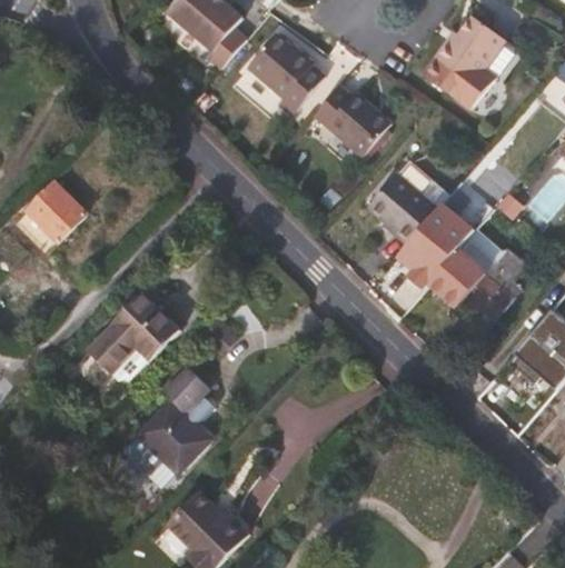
[(233,31),(241,20),(222,3),(218,0),(184,0),(169,18),(211,52),(205,60),(219,72),(246,42),(233,31)]
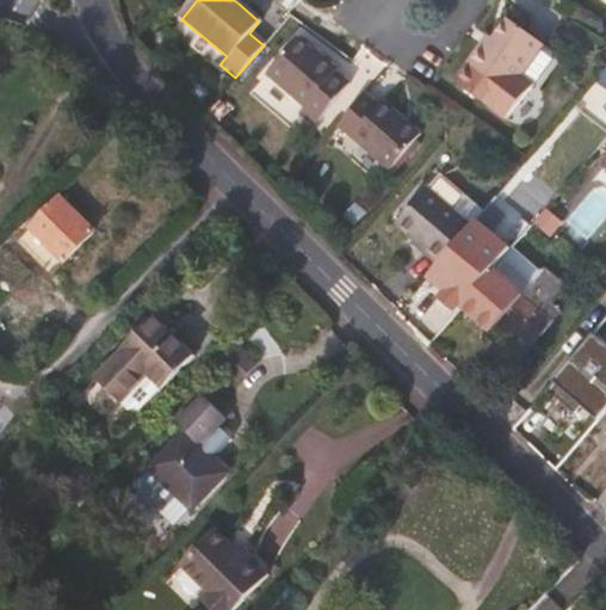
[(508,94),(544,45),(506,18),(492,39),(484,49),(478,45),(467,63),(508,94)]
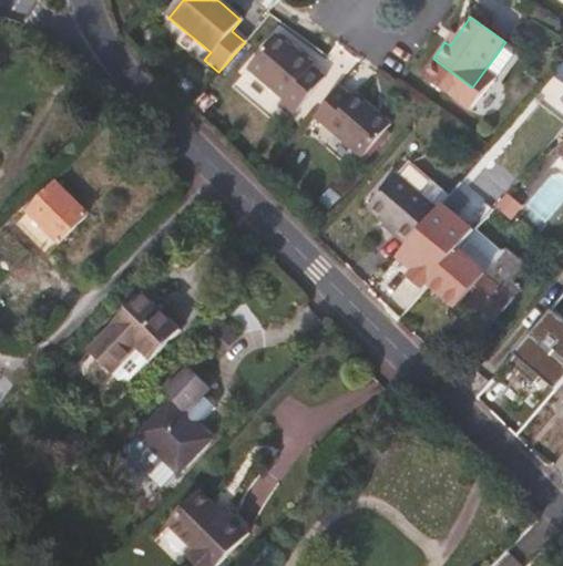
[(450,45),(457,37),(451,33),(444,42),(450,45)]
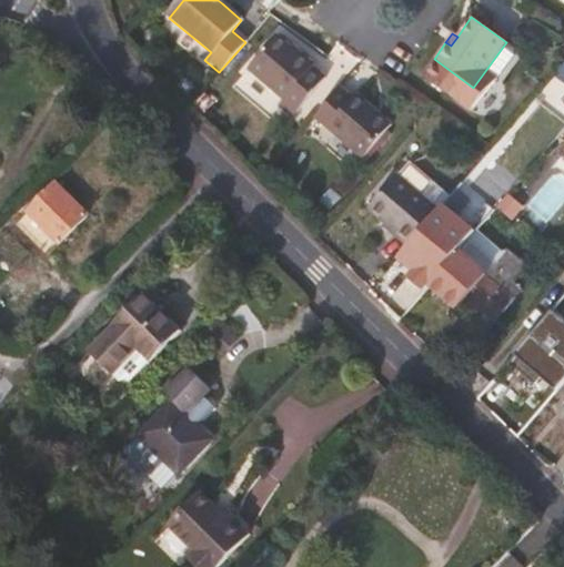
[(274,36),(247,69),(281,98),(275,104),(290,115),(322,78),(309,67),(311,64),(288,44),(286,47),(274,36)]
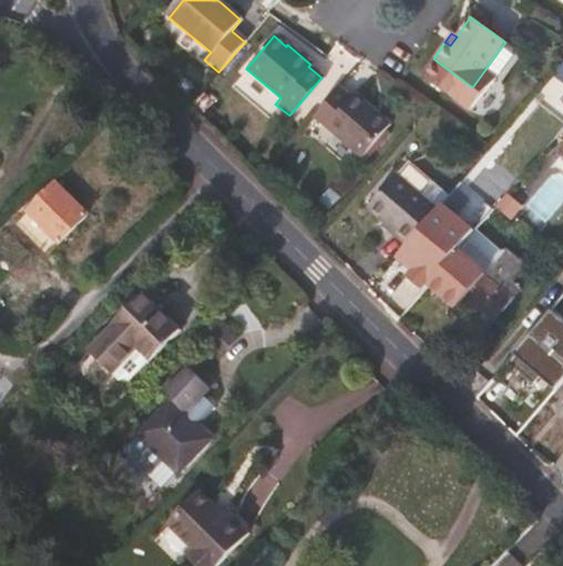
[(562,81),(562,58),(550,72),(562,81)]
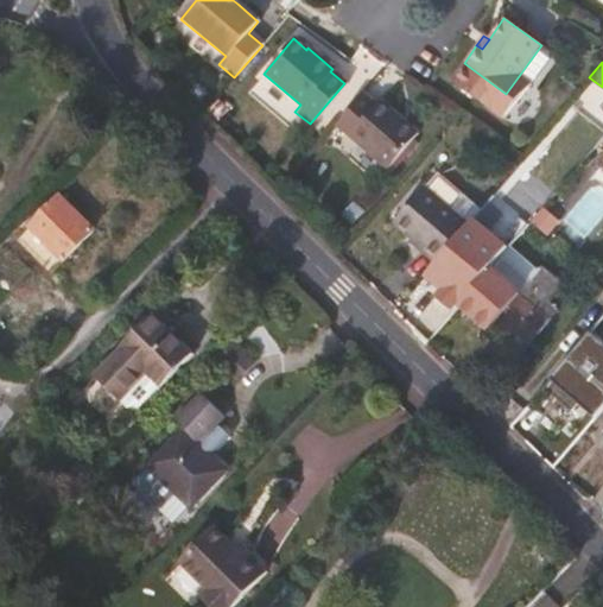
[(385,168),(416,132),(379,99),(375,102),(360,90),(332,122),(385,168)]
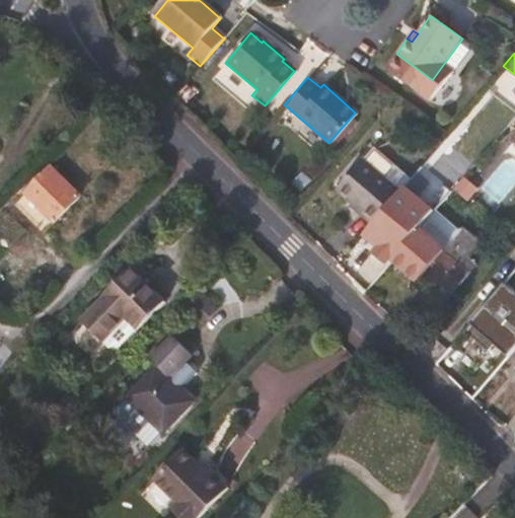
[(396,191),(359,158),(335,188),(360,210),(358,213),(369,223),(396,191)]
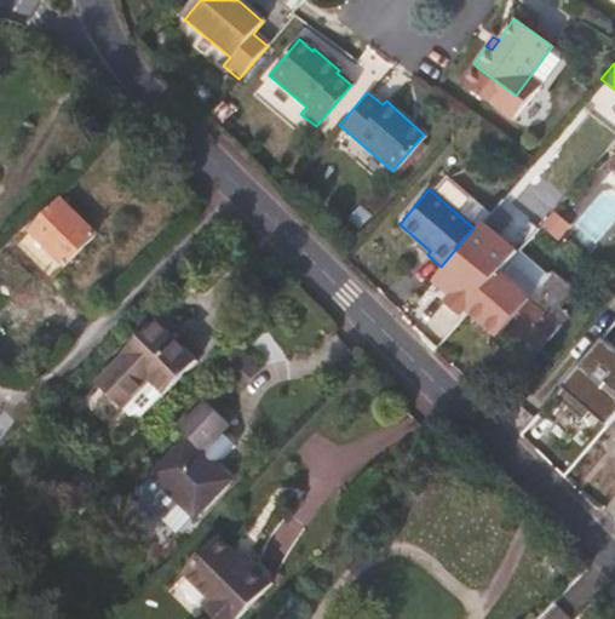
[(57,199),(26,230),(61,264),(92,231),(57,199)]
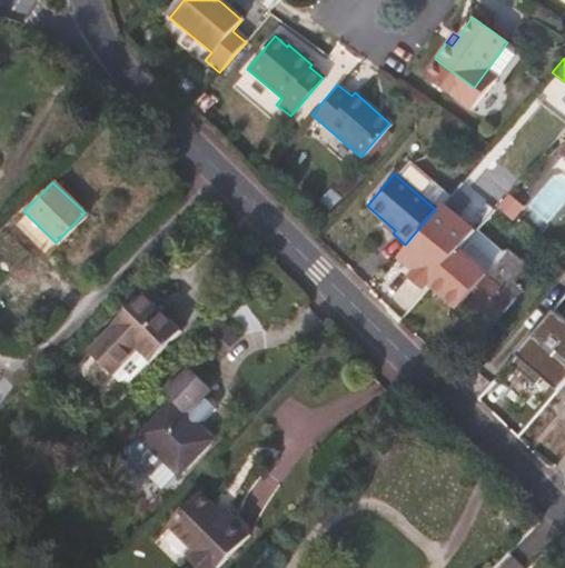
[(458,247),(469,235),(442,211),(378,282),(392,295),(420,263),(434,275),(458,247)]
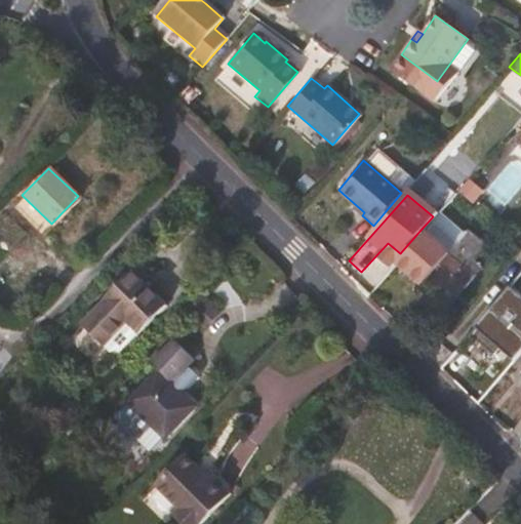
[(435,237),(449,220),(437,211),(433,216),(423,228),(435,237)]
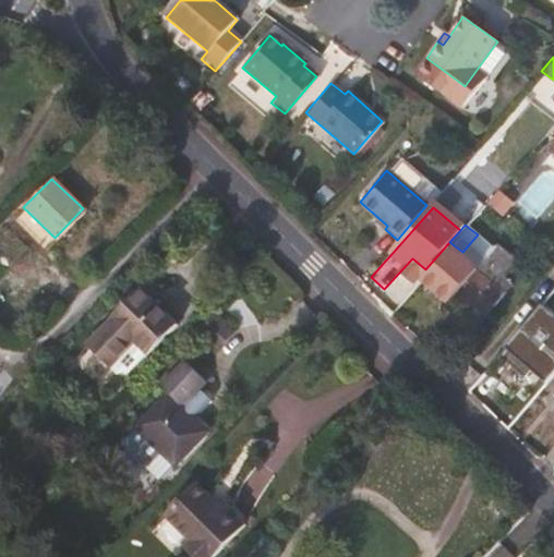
[(0,264),(15,249),(0,231),(0,264)]
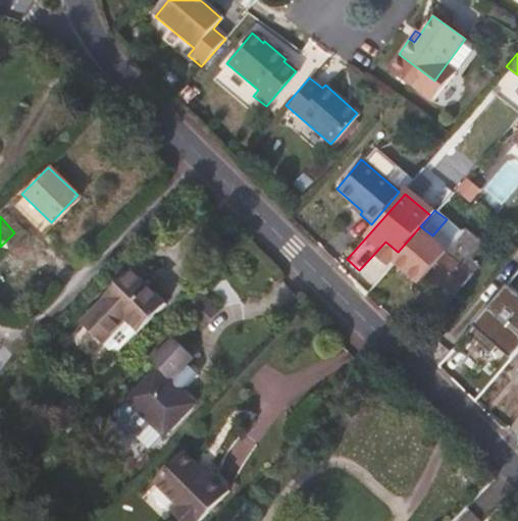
[(469,272),(443,250),(459,230),(447,219),(432,236),(420,226),(398,252),(392,260),(415,280),(423,270),(451,294),(469,272)]
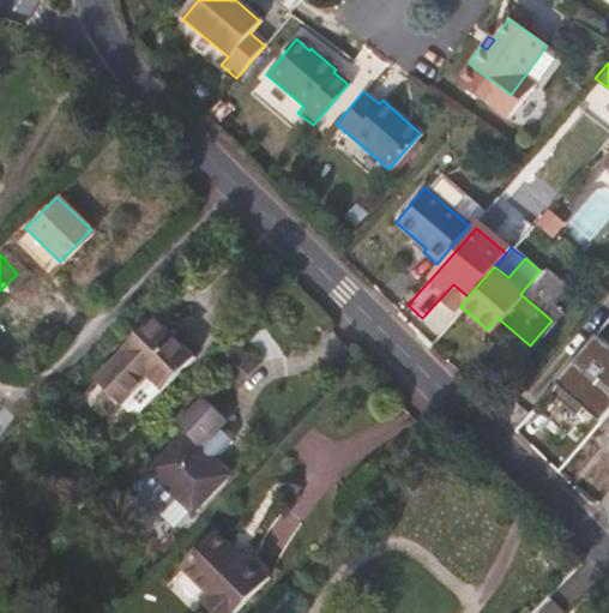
[(194,354),(154,314),(119,349),(121,352),(92,382),(119,407),(146,378),(160,391),(194,354)]
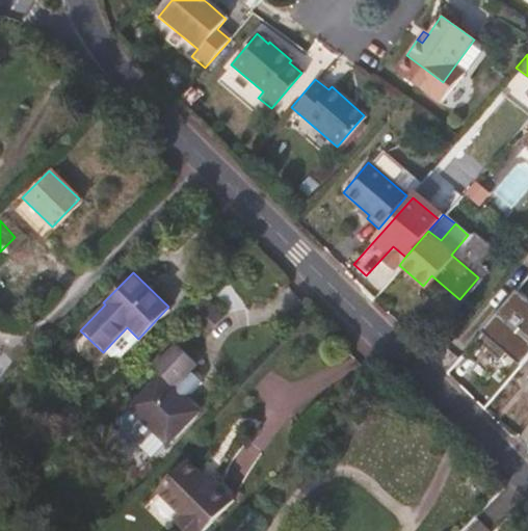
[(527,316),(521,311),(527,301),(527,275),(502,306),(506,309),(486,330),(509,352),(527,332),(527,316)]
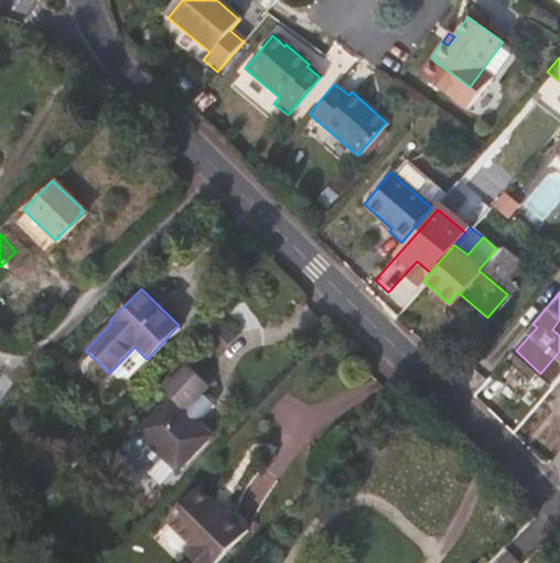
[(219,348),(232,335),(211,314),(197,327),(219,348)]
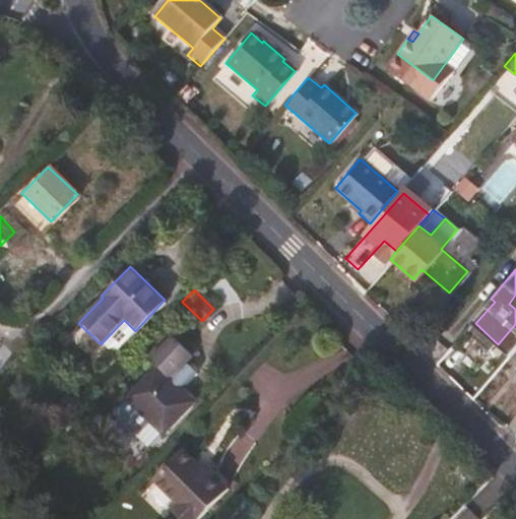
[(159,433),(191,400),(169,379),(191,357),(170,335),(147,359),(154,365),(123,397),(159,433)]
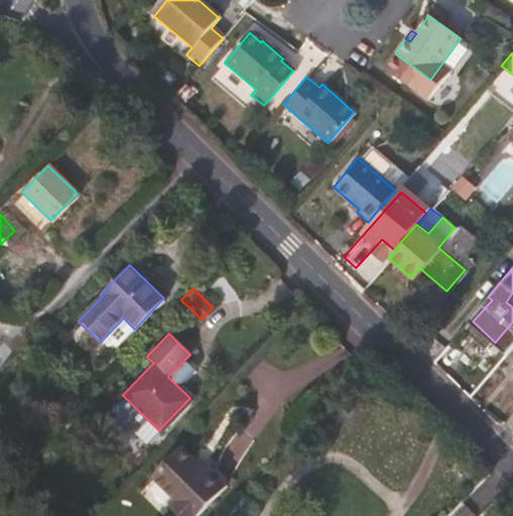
[(181,515),(192,515),(224,484),(206,466),(203,469),(179,446),(149,475),(175,499),(169,505),(181,515)]
